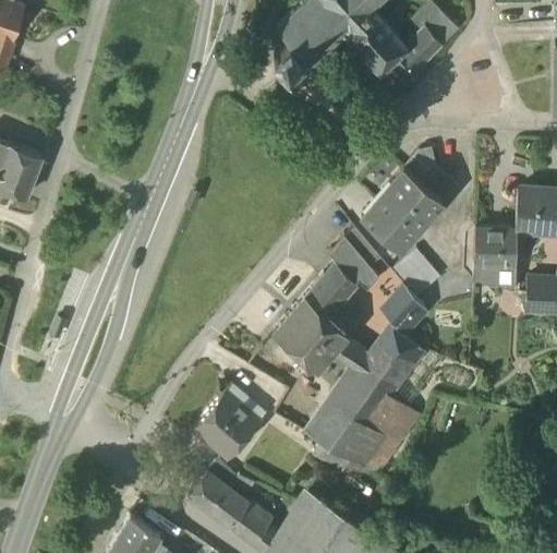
[(310,0),(276,31),(290,46),(303,60),(309,67),(379,0),(310,0)]
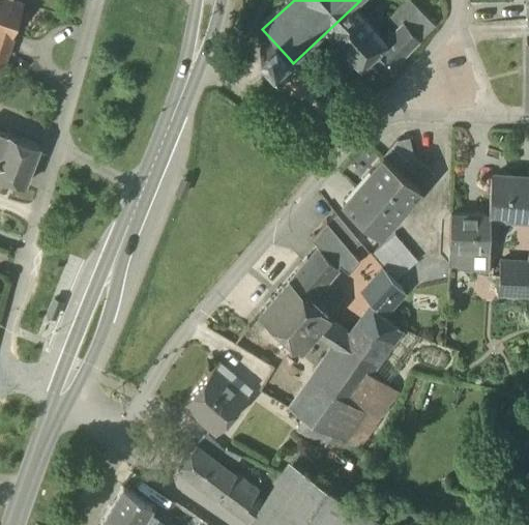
[(23,9),(0,1),(0,32),(13,37),(23,9)]
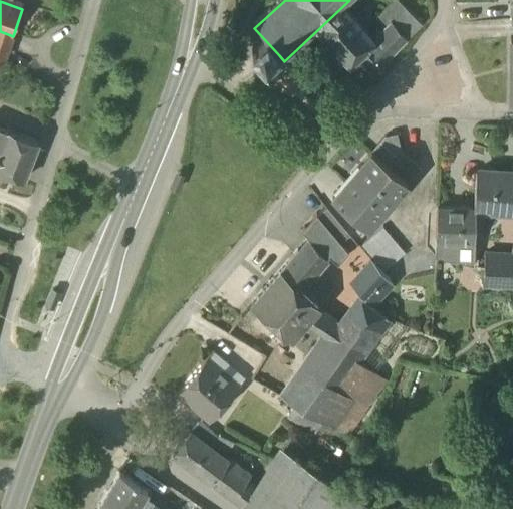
[(396,1),(375,21),(385,30),(391,24),(392,25),(405,11),(396,1)]
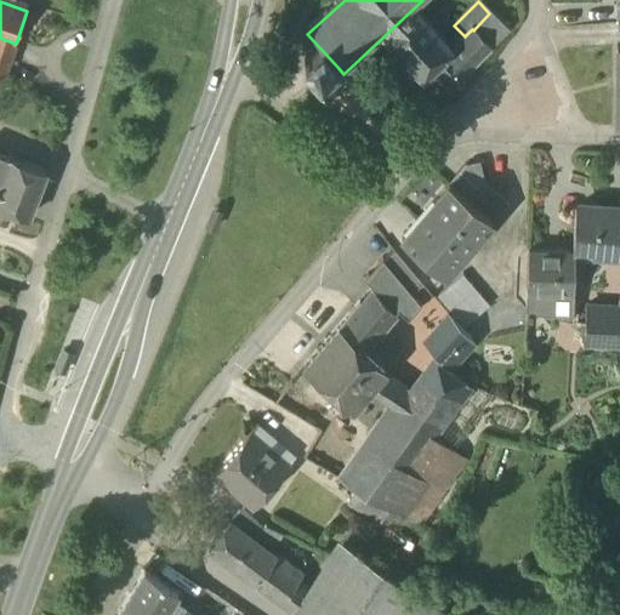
[(450,51),(413,10),(384,36),(422,80),(431,72),(451,52),(450,51)]
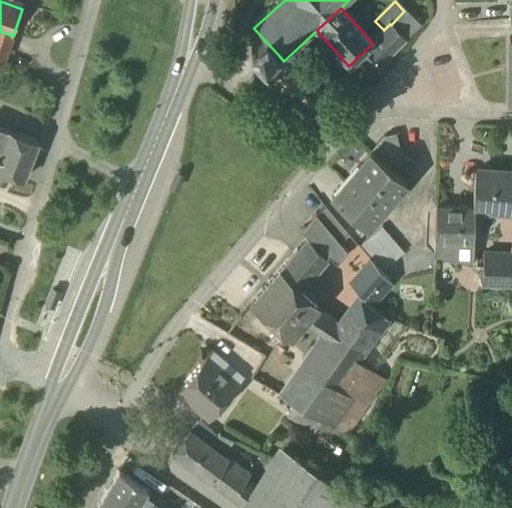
[(404,11),(391,25),(406,41),(420,27),(404,11)]
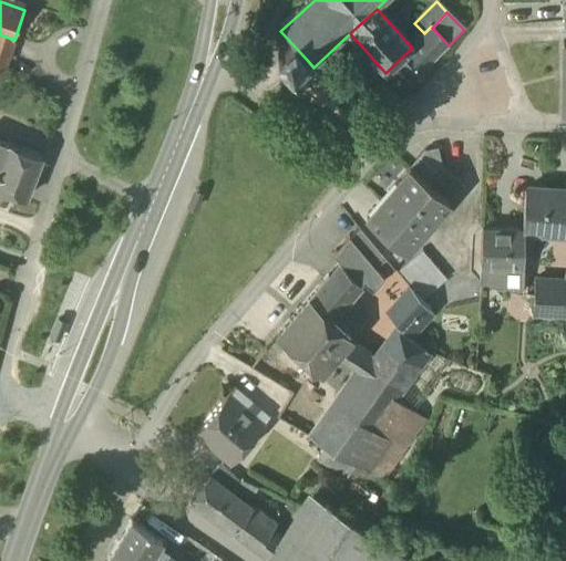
[(424,33),(411,47),(412,48),(429,65),(449,45),(432,28),(431,27),(424,33)]
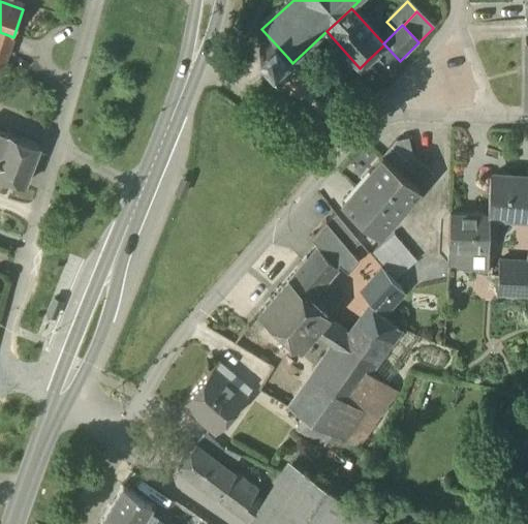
[(13,37),(0,32),(0,51),(7,54),(13,37)]
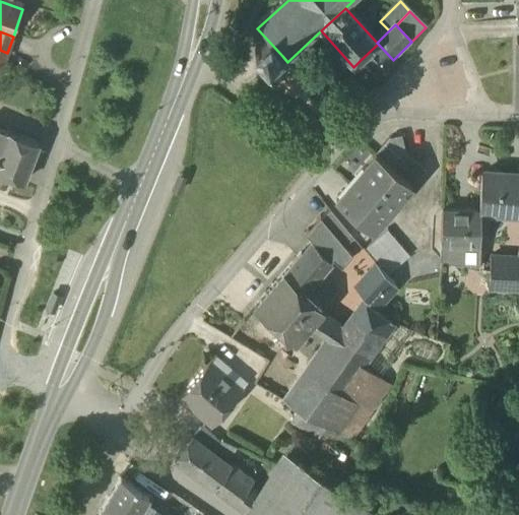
[(282,56),(270,43),(256,55),(269,69),(282,56)]
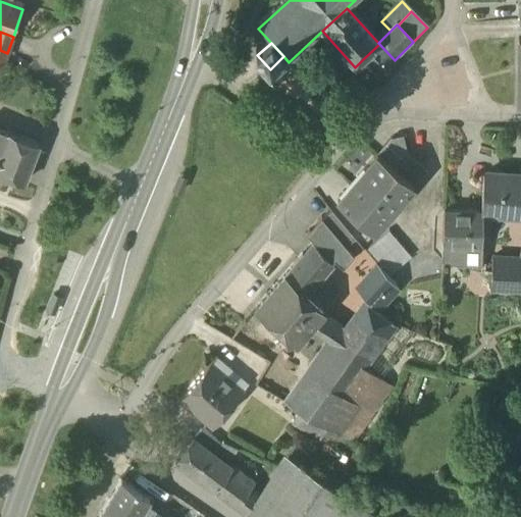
[(395,60),(379,44),(362,60),(378,79),(396,61),(395,60)]
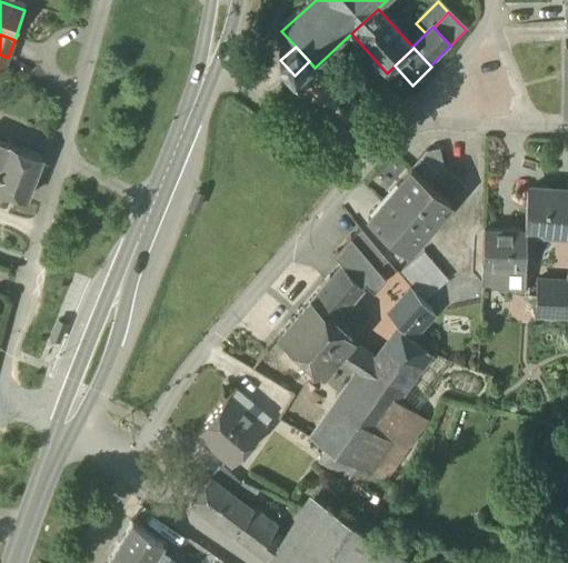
[(41,162),(0,146),(0,194),(27,205),(41,162)]
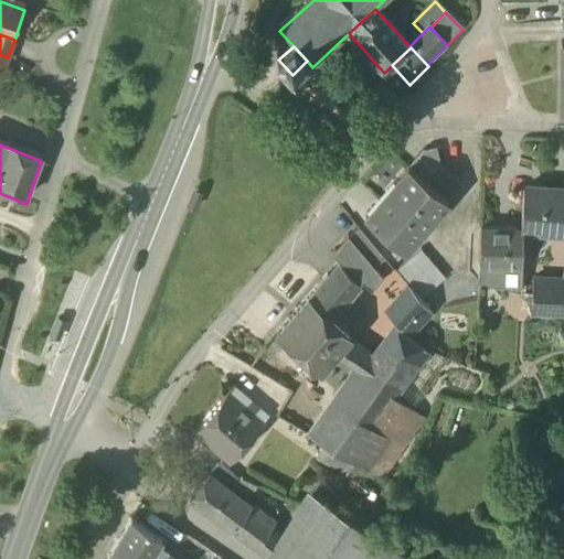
[(442,169),(428,186),(448,203),(461,186),(442,169)]
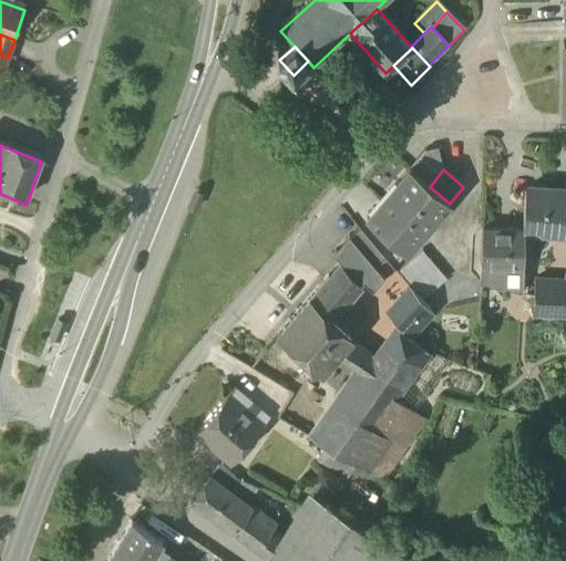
[(410,170),(368,221),(407,255),(450,204),(430,187),(410,170)]
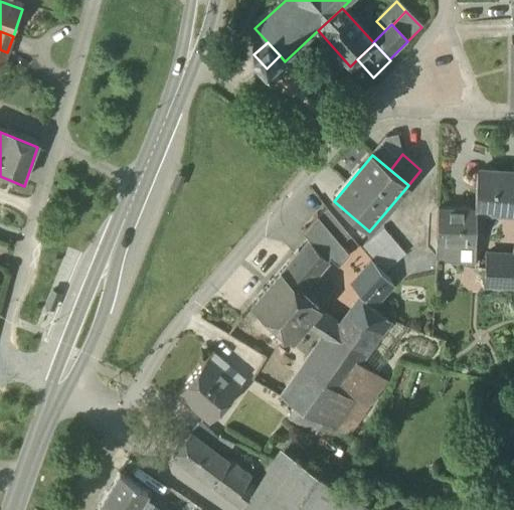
[(473,212),(440,211),(439,246),(464,247),(474,247),(475,219),(492,220),(492,213),(489,213),(491,177),(477,176),(473,212)]
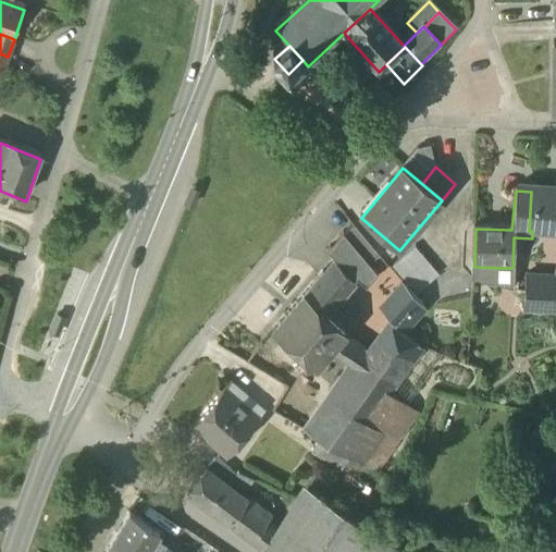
[(199,194),(192,192),(185,208),(193,210),(199,194)]
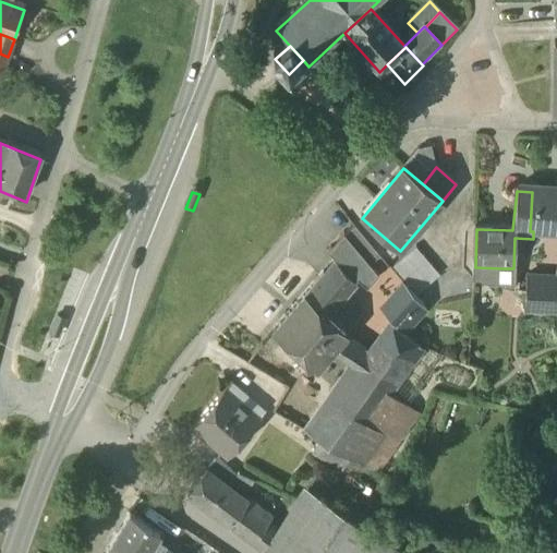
[(556,193),(532,192),(530,231),(533,231),(556,231),(556,193)]
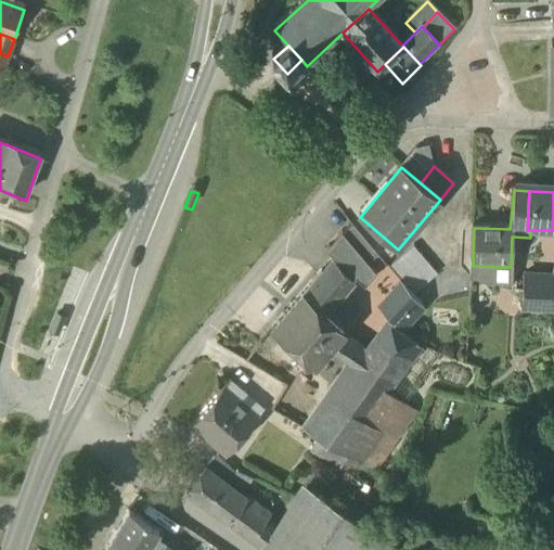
[(378,258),(353,228),(344,237),(369,266),(378,258)]
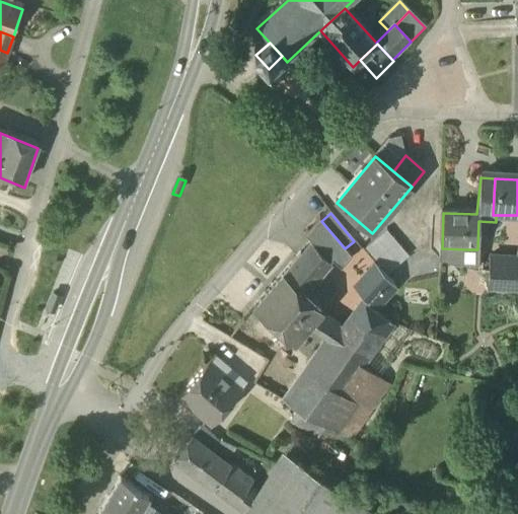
[(321,221),(320,220),(306,236),(314,244),(312,245),(334,262),(343,270),(353,259),(345,248),(321,221)]
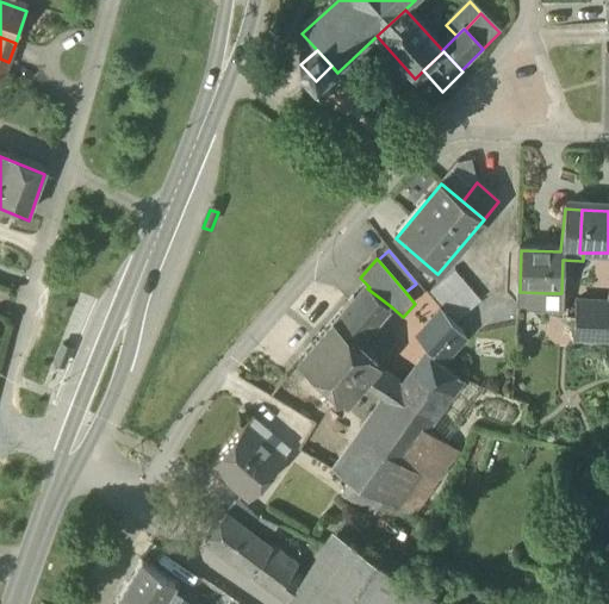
[(482,305),(455,274),(430,296),(457,327),(482,305)]
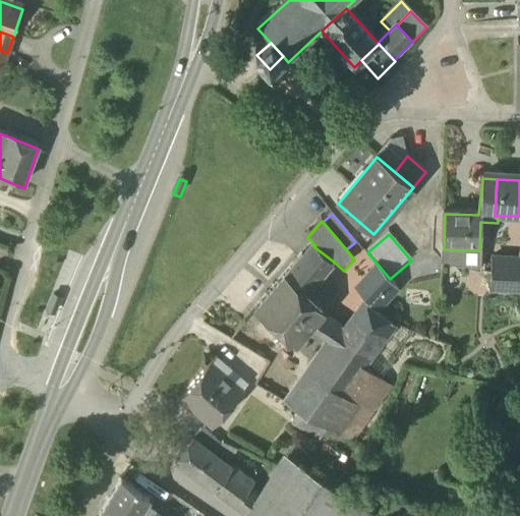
[(313,245),(286,278),(306,297),(320,281),(332,267),(335,263),(313,246),(313,245)]
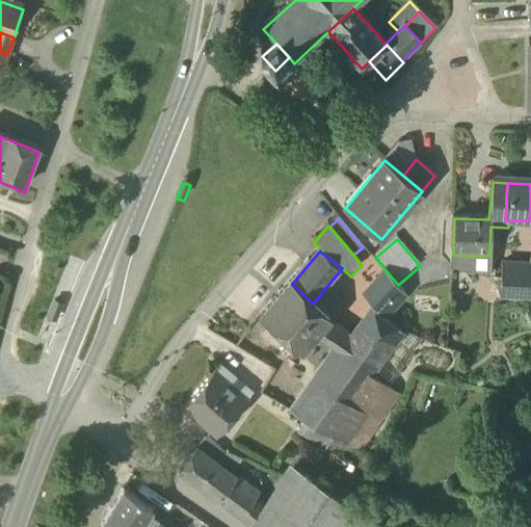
[(479,256),(453,255),(452,271),(479,278),(479,256)]
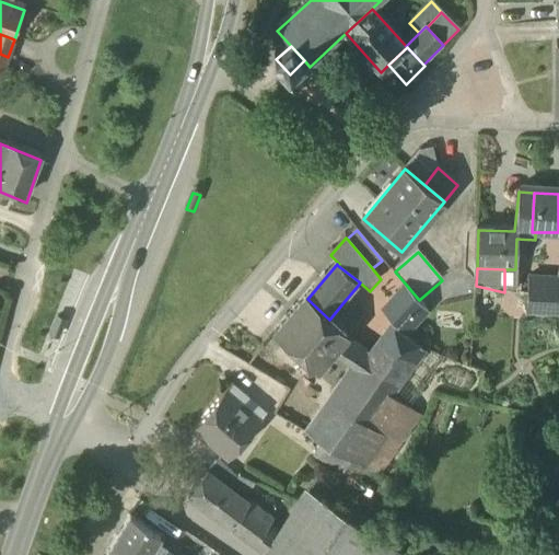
[(558,282),(522,281),(522,307),(558,308),(558,282)]
